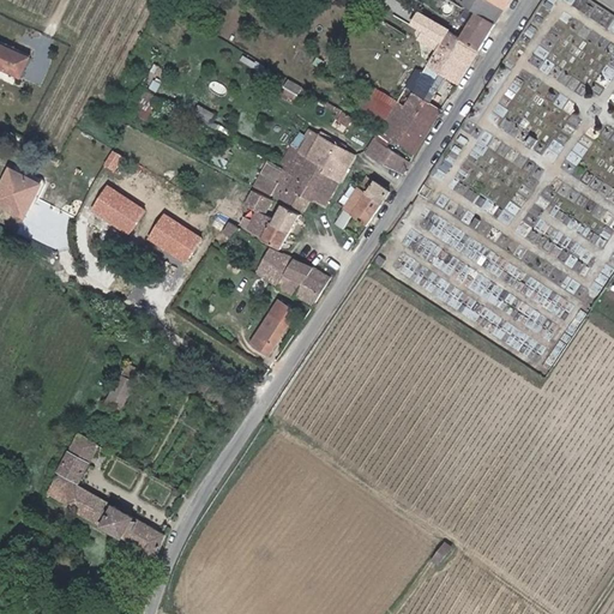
[(494,25),(510,0),(463,0),(461,4),(463,5),(494,25)]
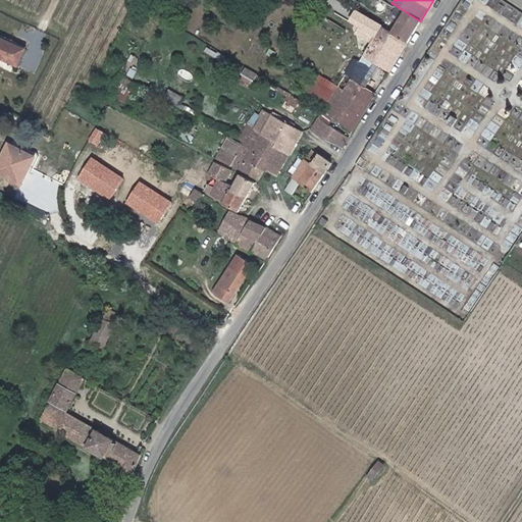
[(420,21),(394,4),(392,8),(403,14),(392,32),(355,12),(349,22),(376,38),(402,52),(420,21)]
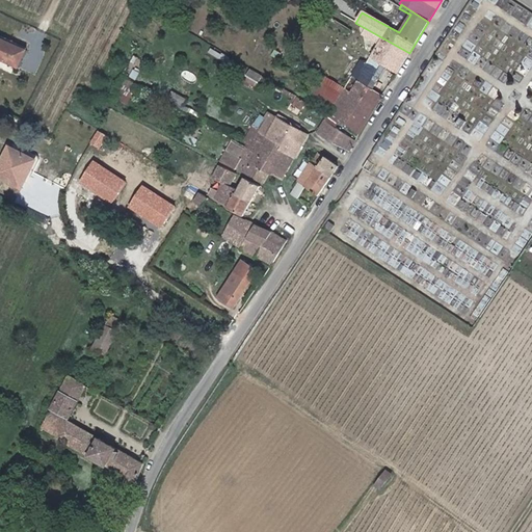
[(28,50),(0,36),(0,57),(20,67),(28,50)]
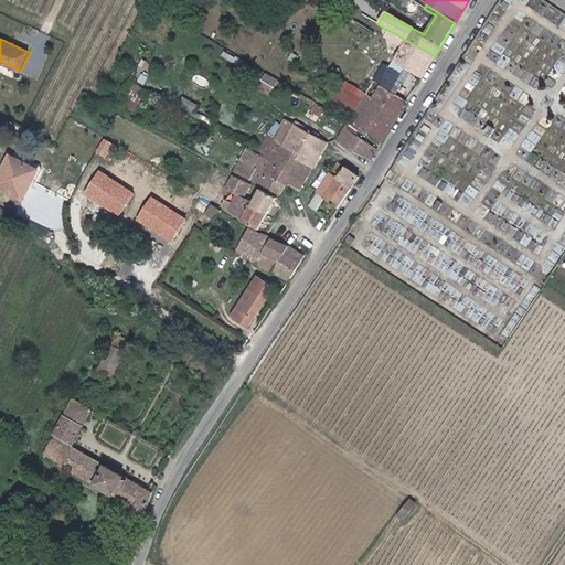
[(435,56),(407,41),(395,60),(412,68),(423,76),(435,56)]
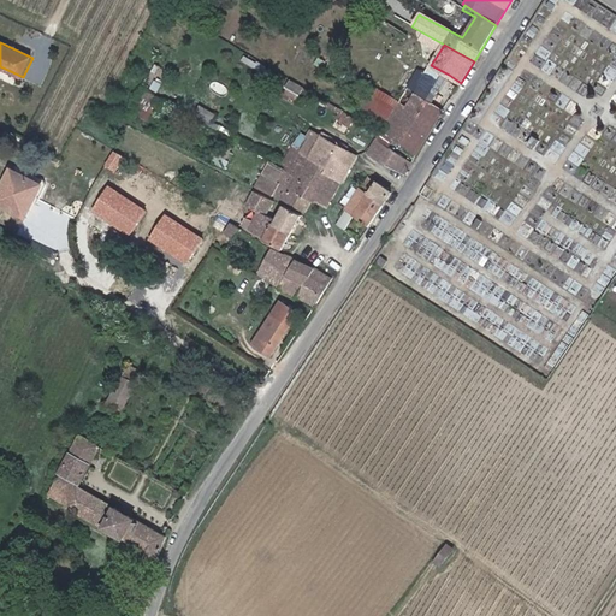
[(449,75),(431,65),(425,76),(419,72),(383,132),(418,155),(445,108),(433,101),(449,75)]
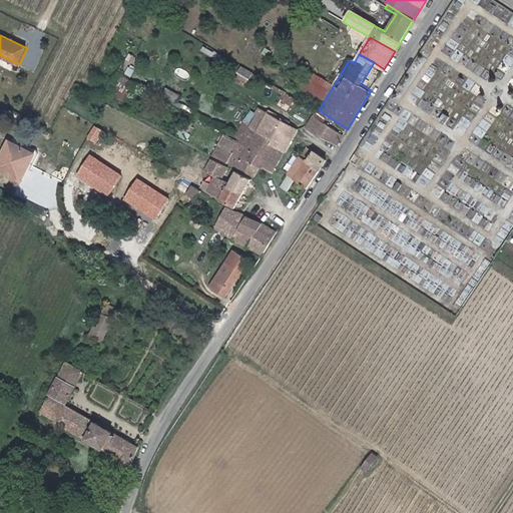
[(247,84),(254,71),(243,65),(235,78),(247,84)]
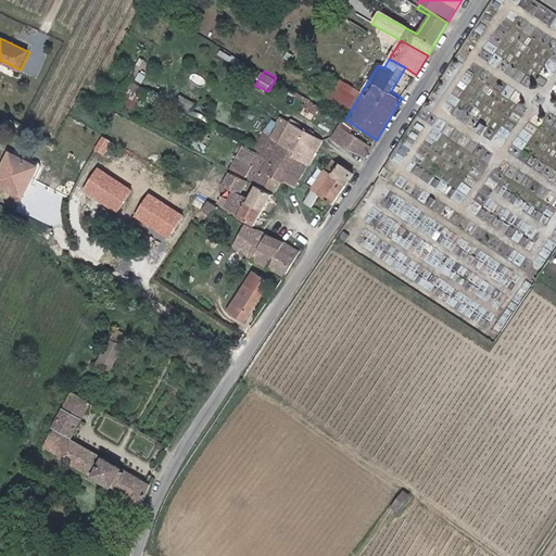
[(267,135),(256,154),(270,162),(281,143),(295,151),(293,156),(308,164),(321,141),(283,121),(274,138),(267,135)]
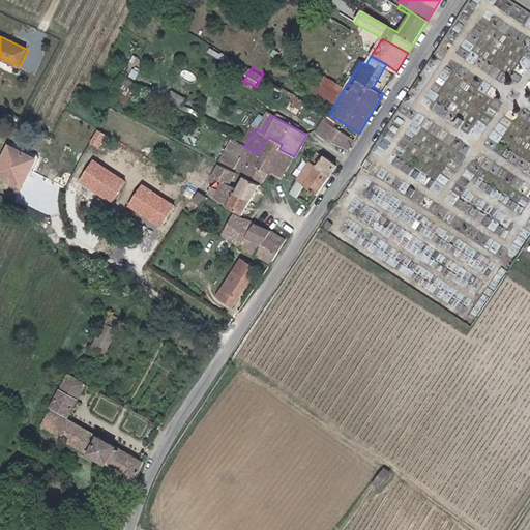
[(355,139),(323,121),(317,133),(349,150),(355,139)]
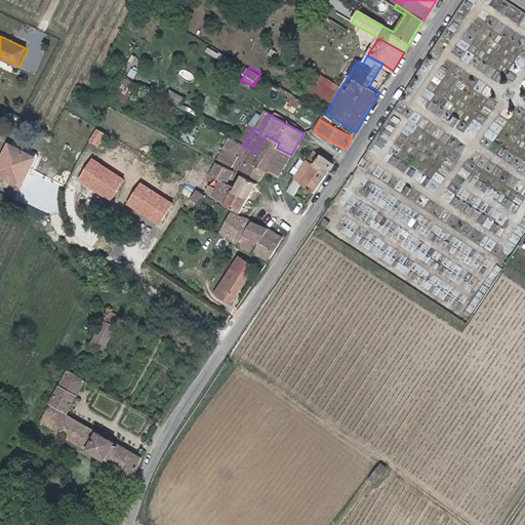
[(284,168),(291,155),(277,148),(279,143),(266,135),(255,153),(284,168)]
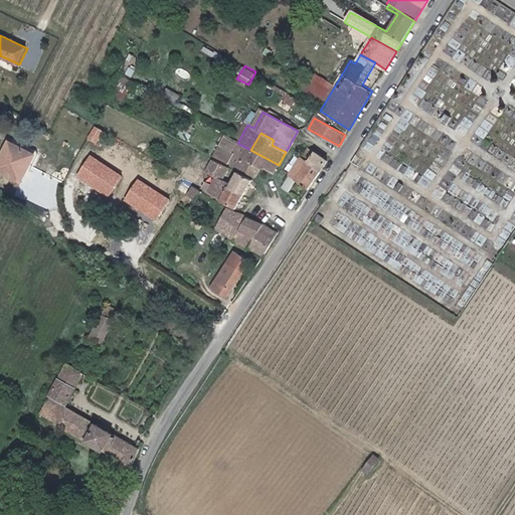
[(245,160),(239,170),(254,177),(262,166),(275,172),(279,165),(250,150),(237,143),(234,141),(231,147),(237,150),(234,155),(245,160)]
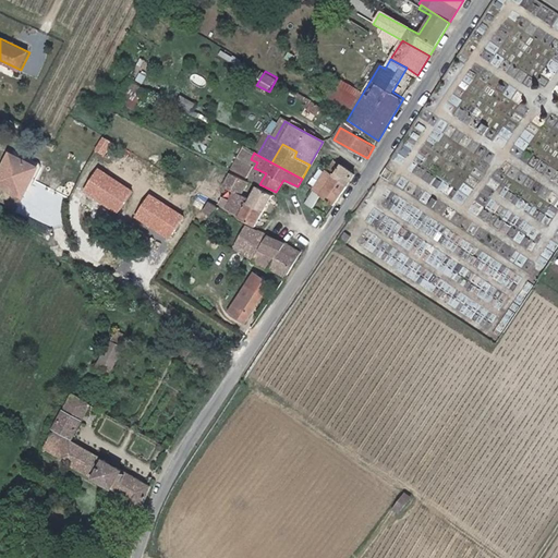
[(39,171),(8,157),(0,173),(0,178),(25,191),(31,180),(34,182),(39,171)]
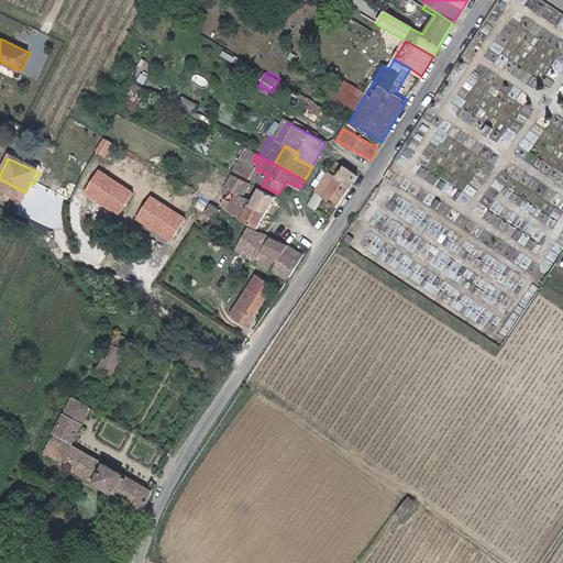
[(236,172),(262,186),(268,175),(256,169),(242,162),(236,172)]
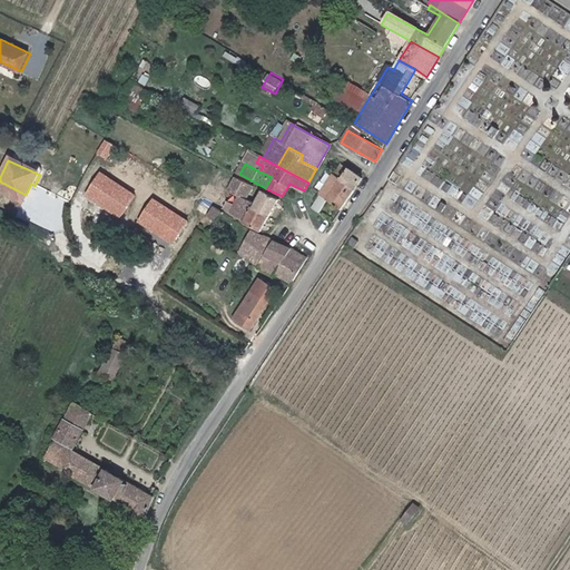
[(341,182),(349,167),(342,164),(333,178),(341,182)]
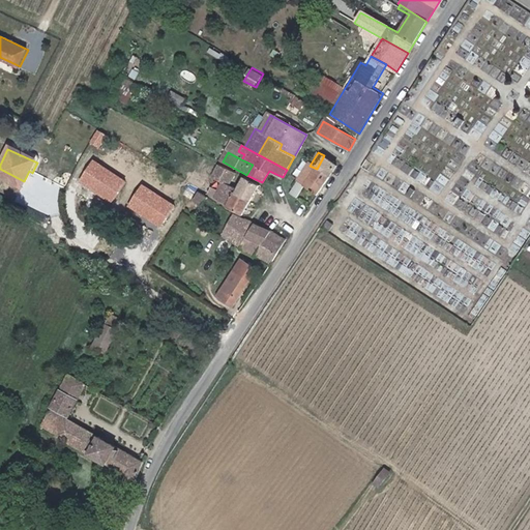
[(317,169),(330,176),(339,164),(324,155),(317,169)]
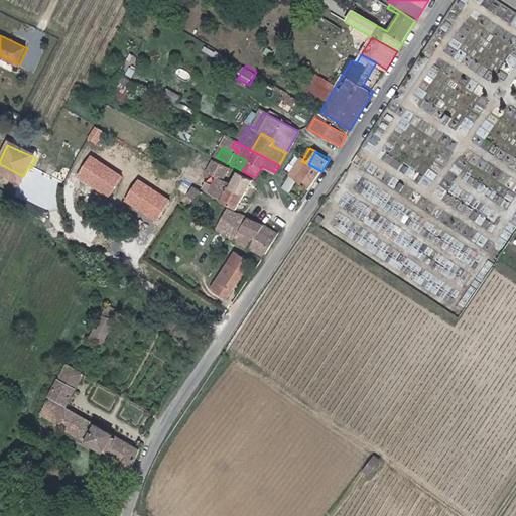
[(352,162),(346,158),(341,166),(347,170),(352,162)]
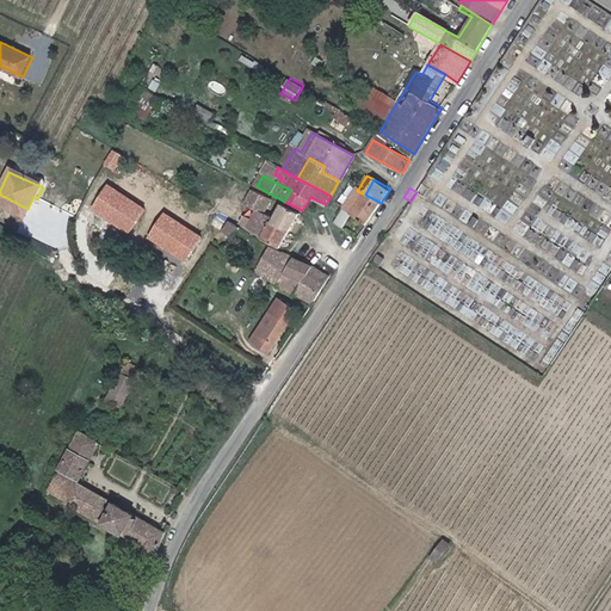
[(271,224),(273,220),(264,214),(271,201),(253,191),(245,207),(258,214),(254,221),(246,216),(241,224),(264,238),(263,239),(279,248),(288,234),(271,224)]
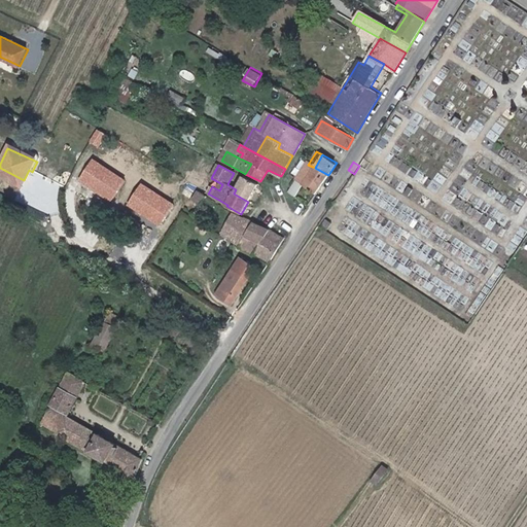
[(317,194),(328,175),(315,168),(308,165),(297,182),(305,185),(317,194)]
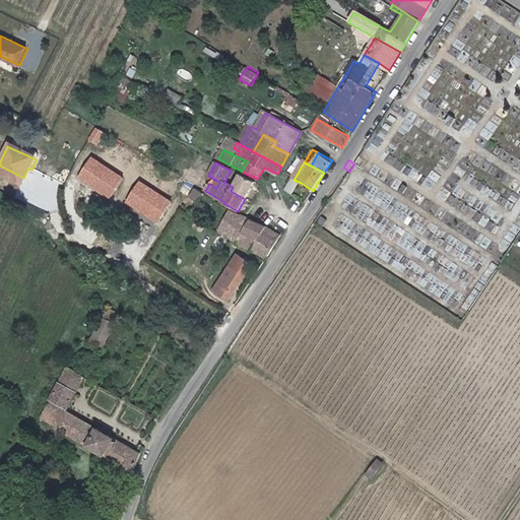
[(240,175),(233,187),(231,191),(245,199),(255,183),(240,175)]
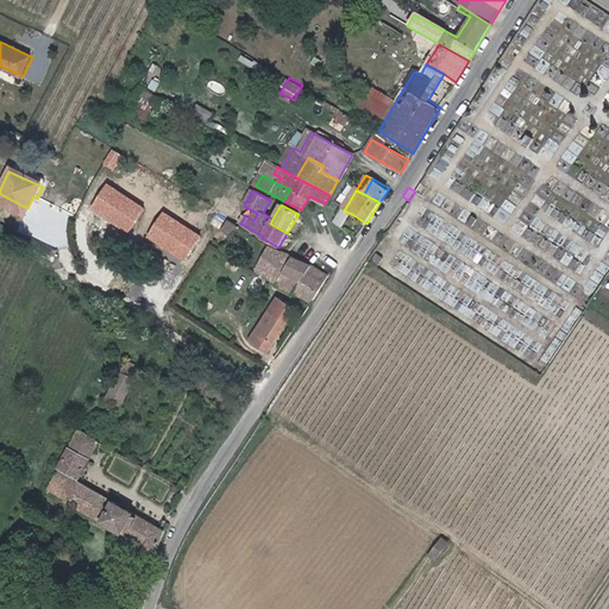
[(352,214),(344,211),(336,224),(344,227),(352,214)]
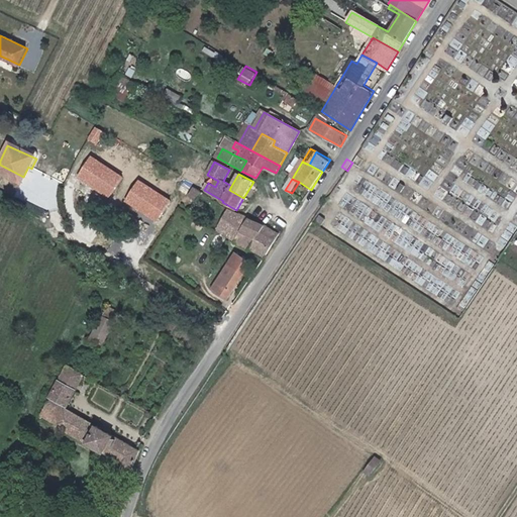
[(195,191),(190,199),(194,201),(191,207),(194,209),(195,207),(202,195),(195,191)]
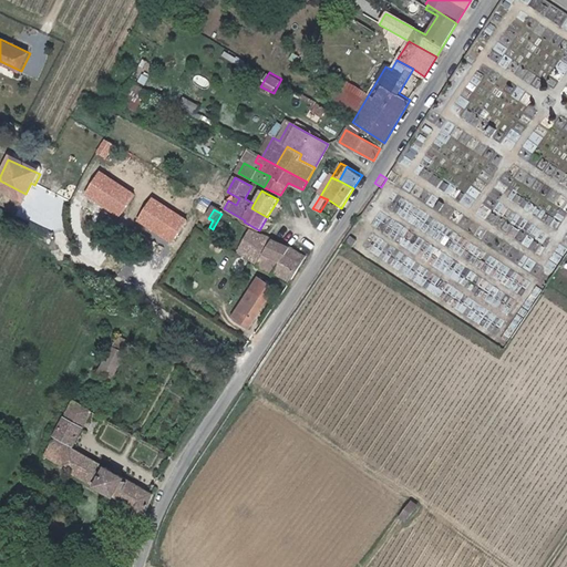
[(237,253),(258,264),(274,238),(258,234),(249,230),(237,253)]
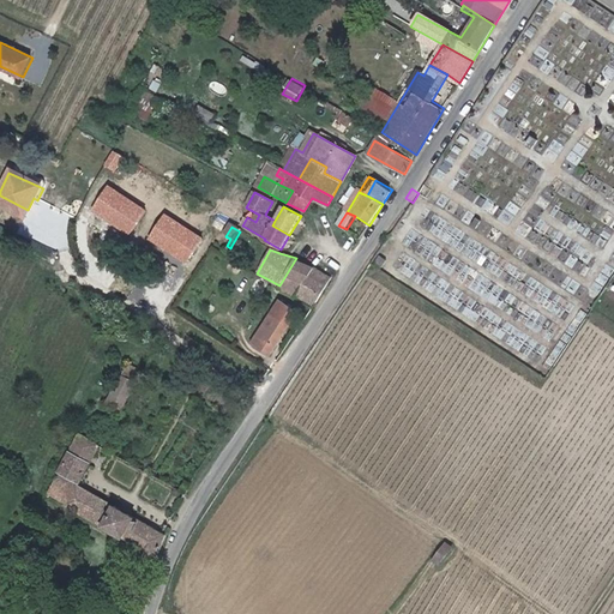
[(296,258),(280,286),(278,288),(314,309),(333,280),(296,258)]
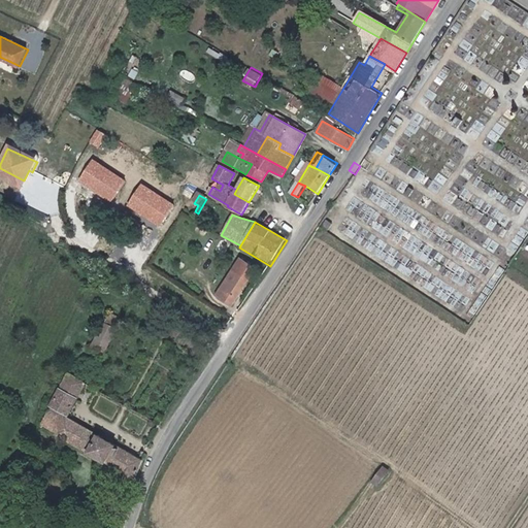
[(248,284),(231,272),(216,300),(232,309),(248,284)]
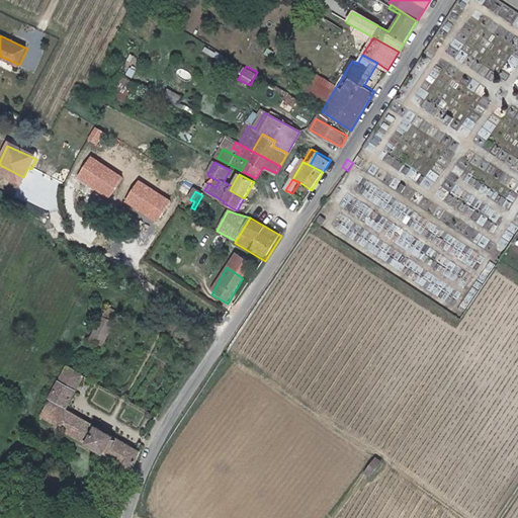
[(116,324),(104,318),(91,341),(103,347),(116,324)]
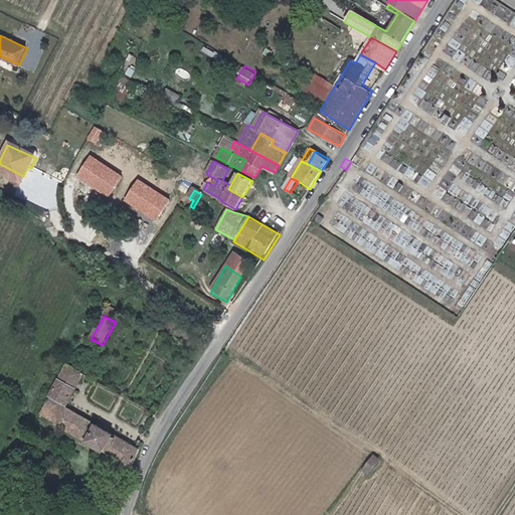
[(93,362),(88,359),(83,366),(89,369),(93,362)]
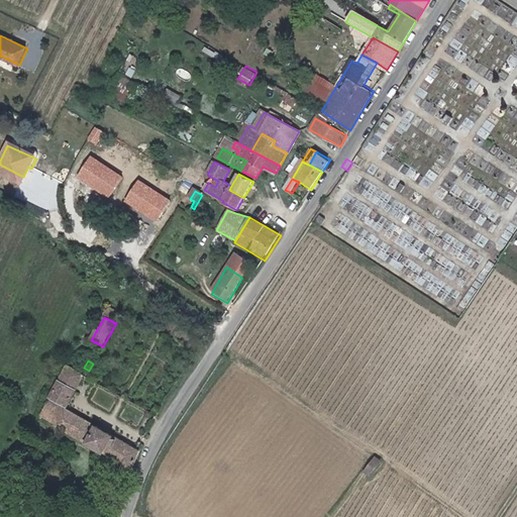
[(85,378),(67,368),(58,385),(54,383),(49,390),(46,391),(43,397),(49,400),(39,418),(117,461),(115,464),(118,467),(116,471),(129,479),(141,453),(139,452),(67,411),(85,378)]
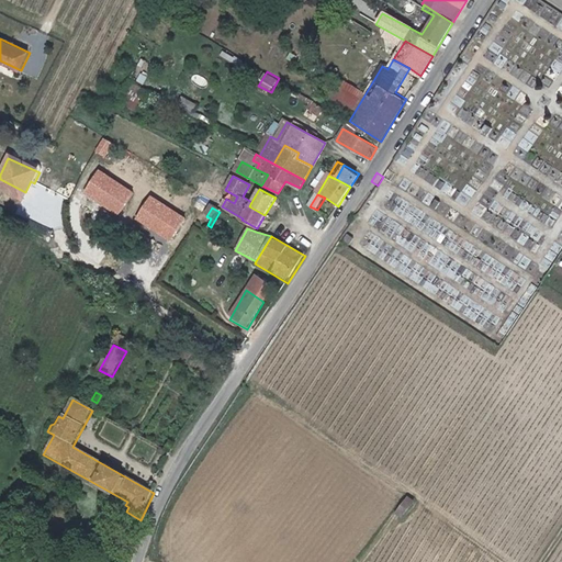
[(412,501),(407,497),(401,505),(408,512),(414,503),(412,501)]
